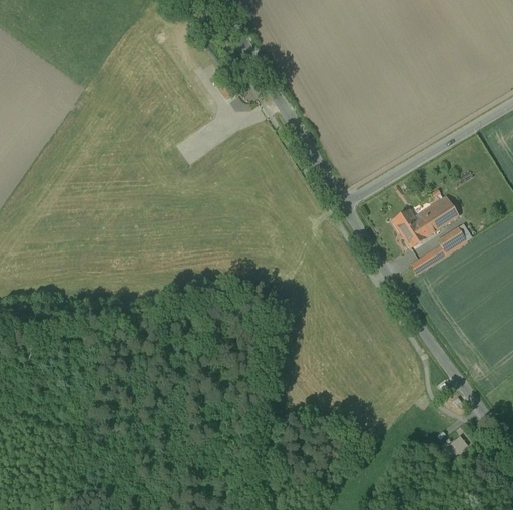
[(227,74),(217,81),(230,99),(240,92),(227,74)]
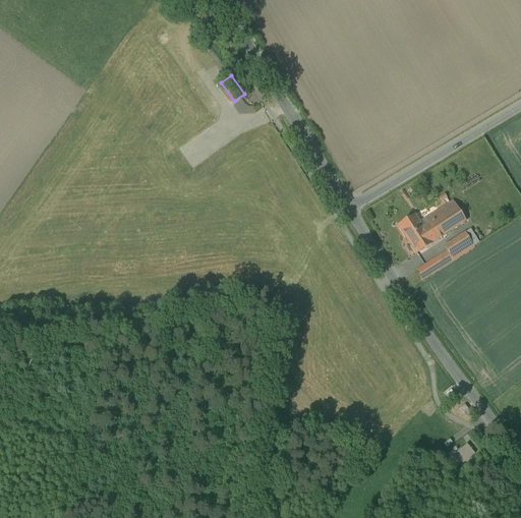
[(452,199),(425,216),(429,222),(423,226),(415,214),(399,224),(416,251),(465,220),(452,199)]
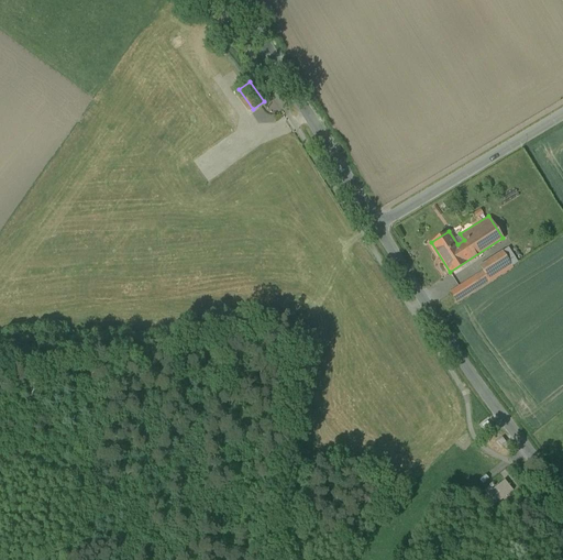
[(518,261),(508,245),(501,250),(506,255),(506,254),(512,264),(518,261)]
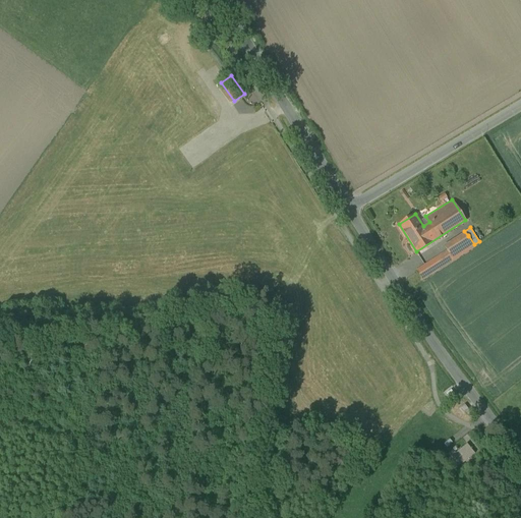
[(468,236),(447,249),(452,259),(474,244),(468,235),(468,236)]
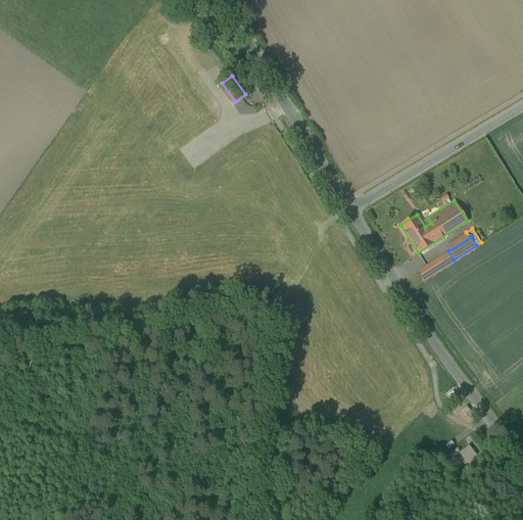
[(448,250),(437,257),(443,267),(454,260),(448,250)]
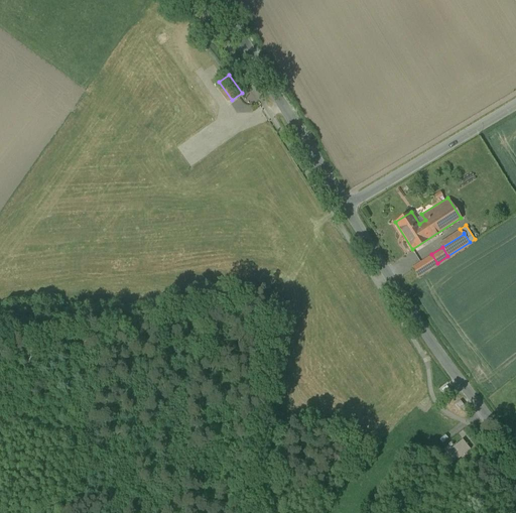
[(431,254),(411,267),(416,276),(437,263),(431,254)]
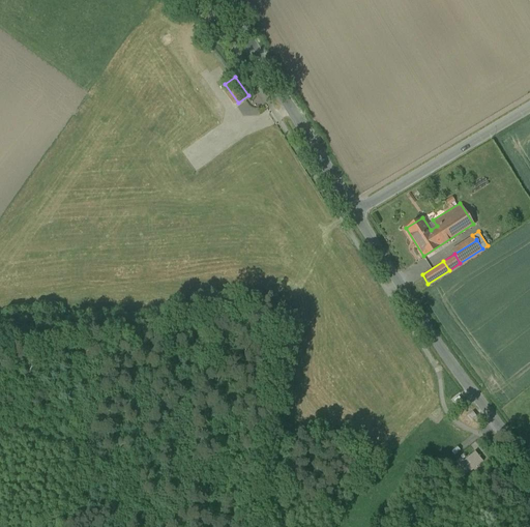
[(465,400),(462,396),(455,401),(459,405),(465,400)]
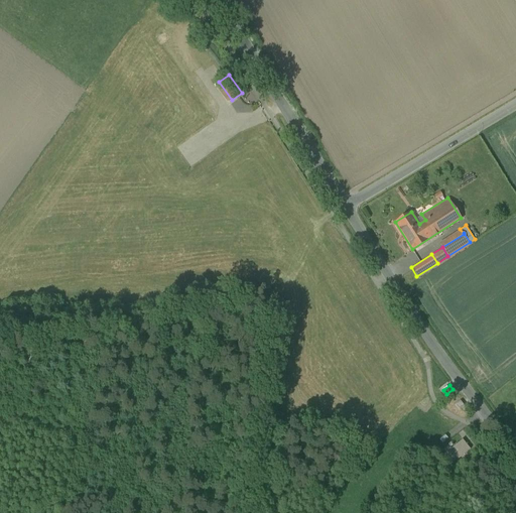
[(463,438),(445,453),(453,462),(470,447),(463,438)]
